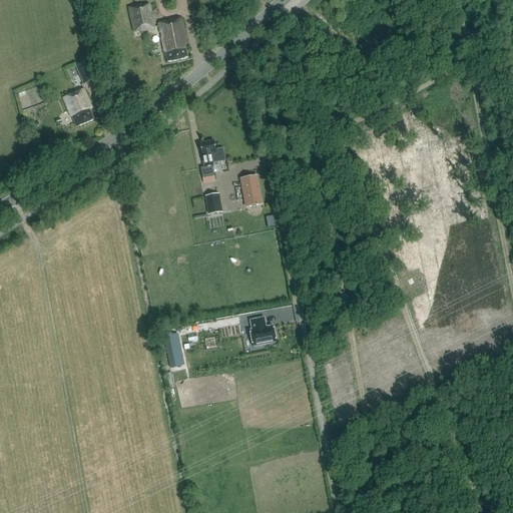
[(141,6),(141,5),(128,8),(134,32),(140,30),(141,31),(154,28),(149,4),(141,6)]
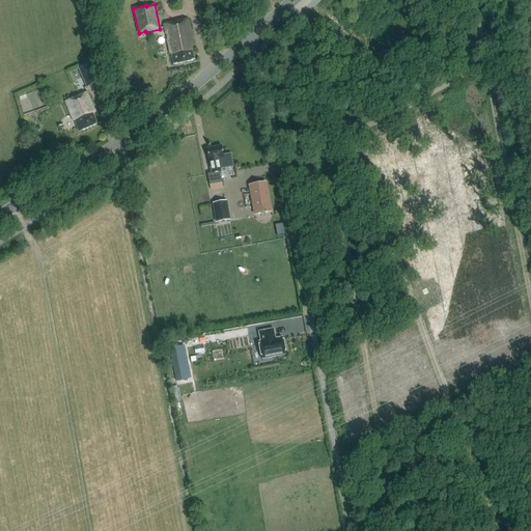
[(407,14),(400,7),(396,12),(401,19),(407,14)]
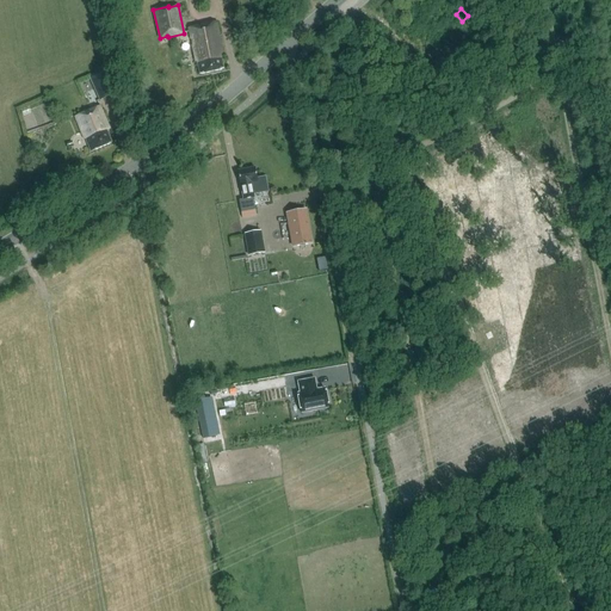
[(223,56),(216,23),(185,29),(193,62),(196,62),(199,75),(223,69),(220,56),(223,56)]
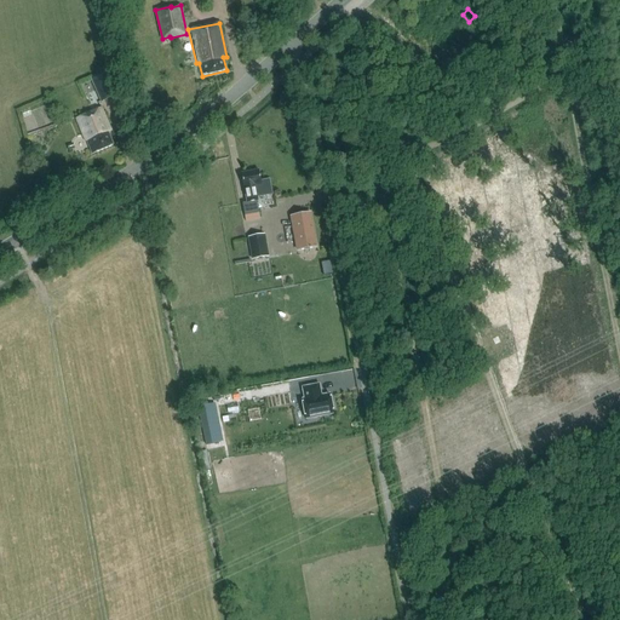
[(431,68),(422,56),(414,62),(424,74),(431,68)]
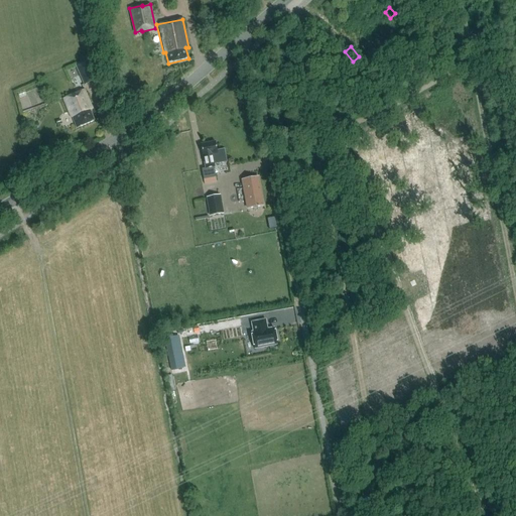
[(90,58),(75,65),(84,85),(98,79),(90,58)]
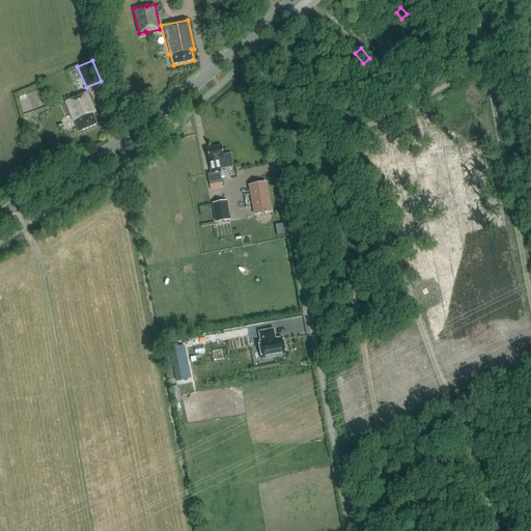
[(94,111),(86,92),(64,102),(73,120),(74,120),(79,131),(96,123),(92,112),(94,111)]
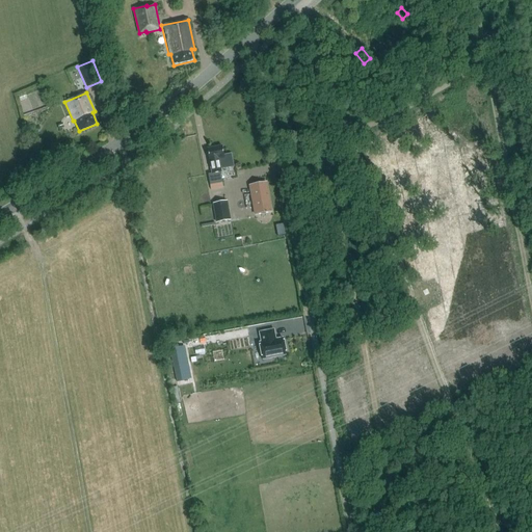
[(221,147),(207,149),(209,161),(212,174),(208,175),(210,185),(222,183),(219,166),(222,165),(223,167),(232,166),(232,163),(231,159),(230,156),(223,157),(221,147)]
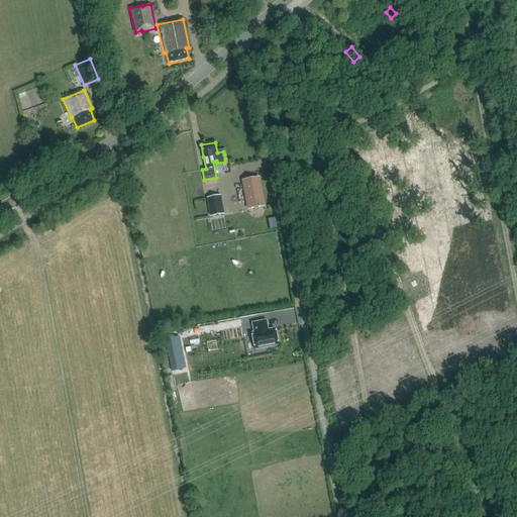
[(259,178),(242,181),(248,209),(264,206),(259,178)]
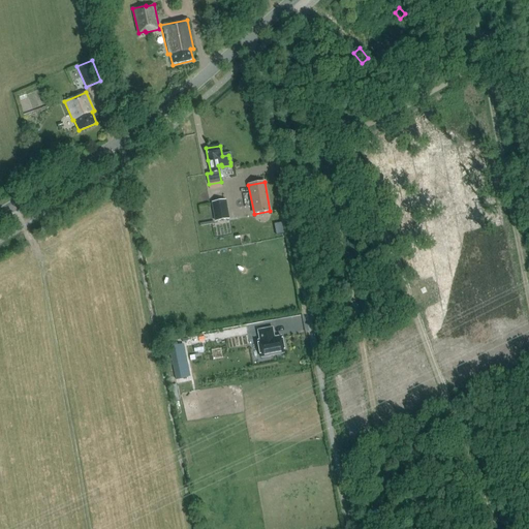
[(225,200),(212,203),(216,221),(228,219),(225,200)]
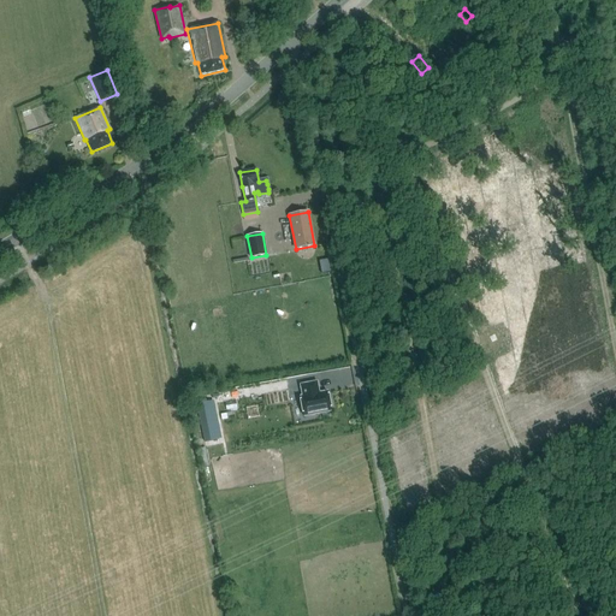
[(319,261),(321,273),(330,272),(327,260),(319,261)]
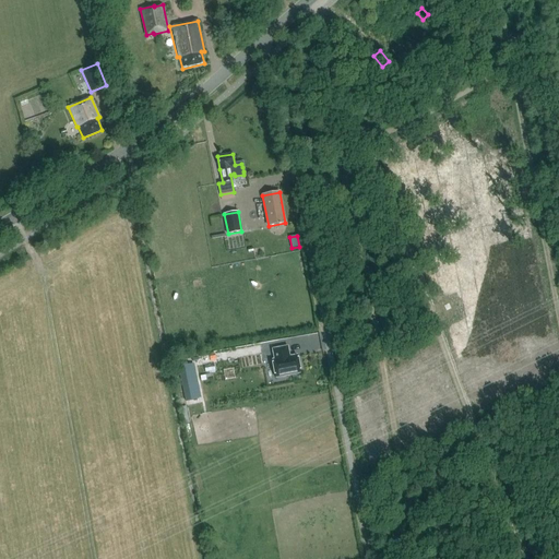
[(287,346),(272,349),(274,360),(272,360),(273,363),(275,372),(276,378),(300,373),(298,365),(297,356),(289,357),(287,346)]
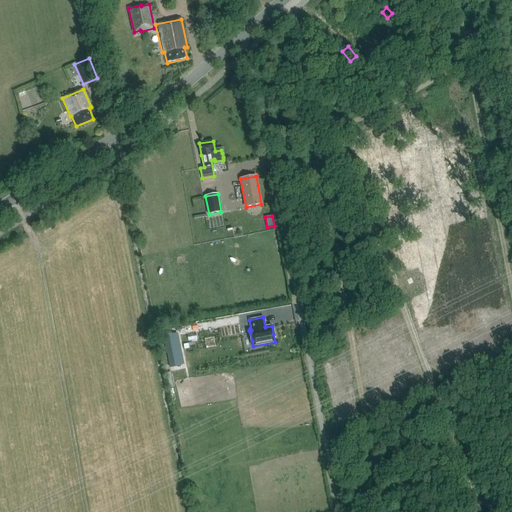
[(176,334),(164,336),(170,368),(182,365),(176,334)]
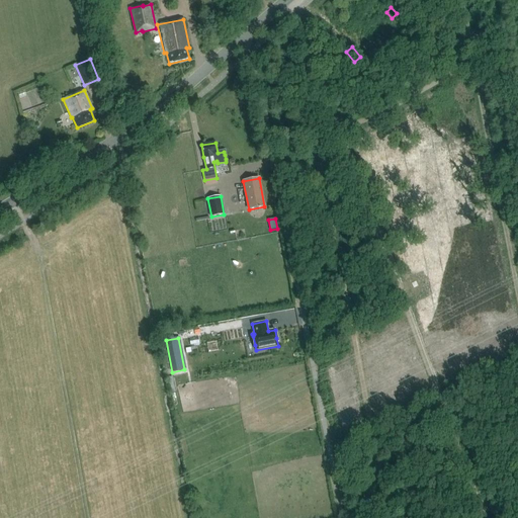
[(193,361),(225,357),(223,346),(192,350),(193,361)]
